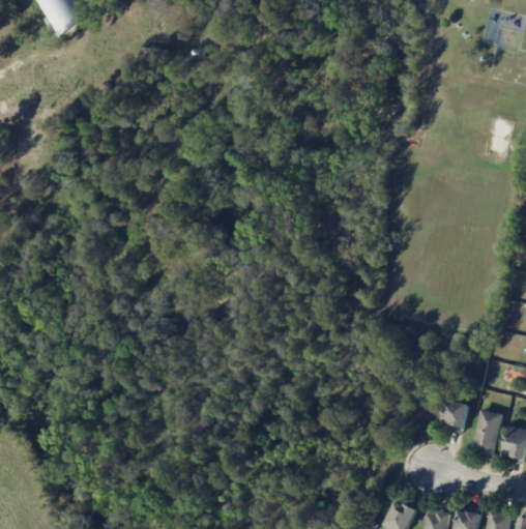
[(31,0),(51,38),(83,22),(70,0),(31,0)]
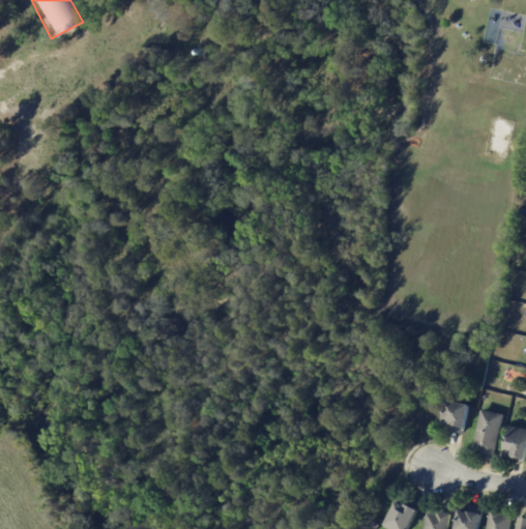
[(468,404),(463,428),(460,427),(459,433),(446,431),(447,425),(440,424),(445,400),(468,404)]
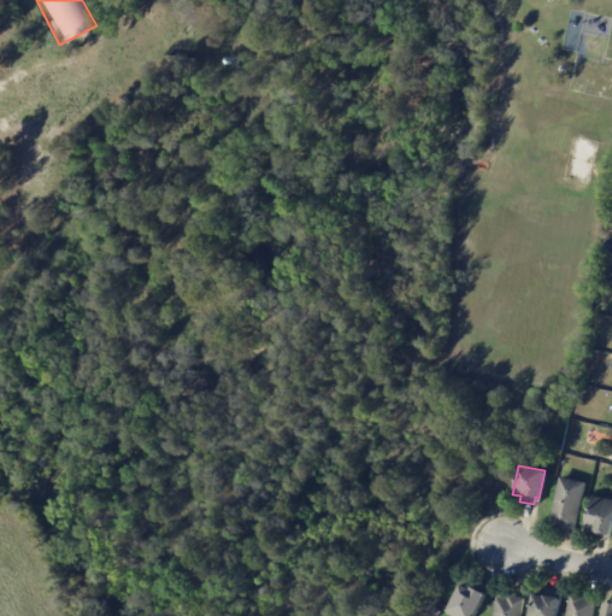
[(571,529),(558,527),(559,524),(548,522),(558,477),(583,482),(572,531),(571,529)]
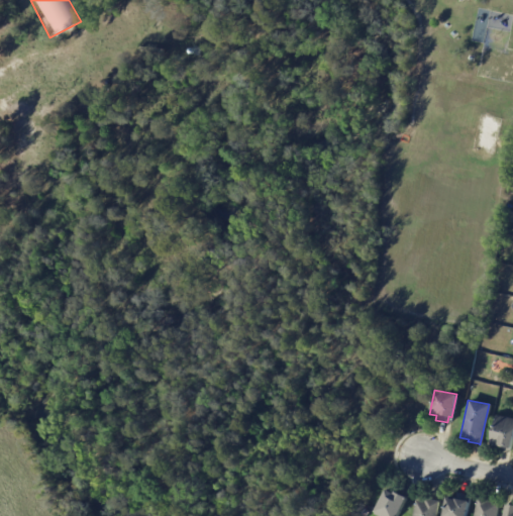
[(512,419),(512,437),(510,450),(489,446),(496,415),(512,419)]
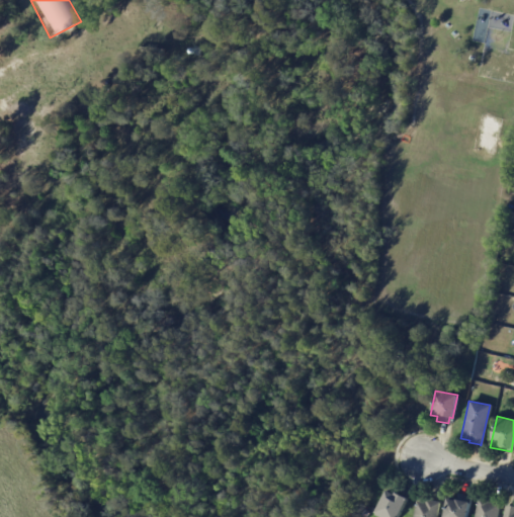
[(396,495),(396,496),(398,493),(409,500),(399,516),(374,516),(389,491),(396,495)]
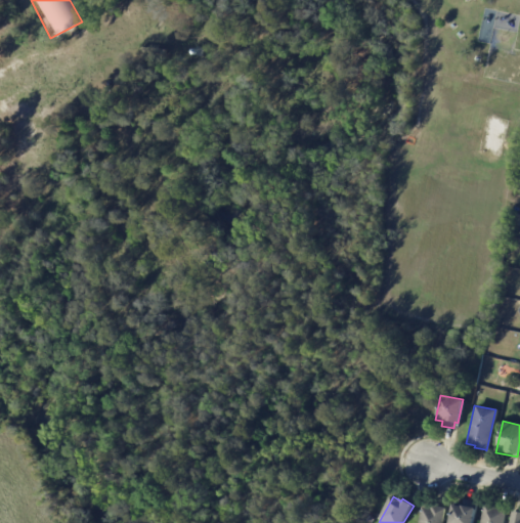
[(463,506),(474,508),(470,522),(448,522),(452,505),(462,507),(462,506),(463,506)]
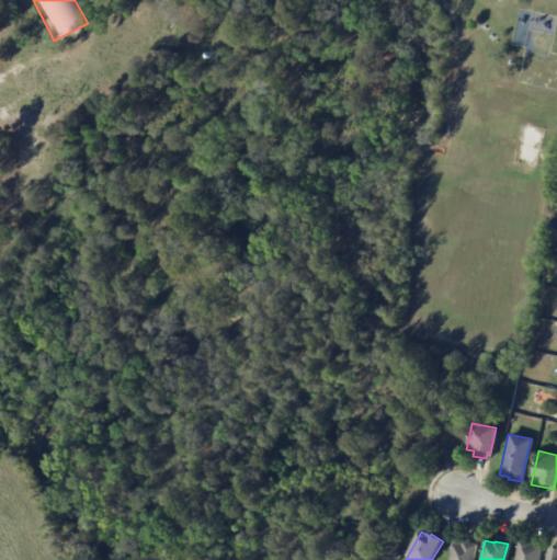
[(527,543),(530,543),(530,545),(541,547),(537,559),(513,559),(518,540),(527,543)]
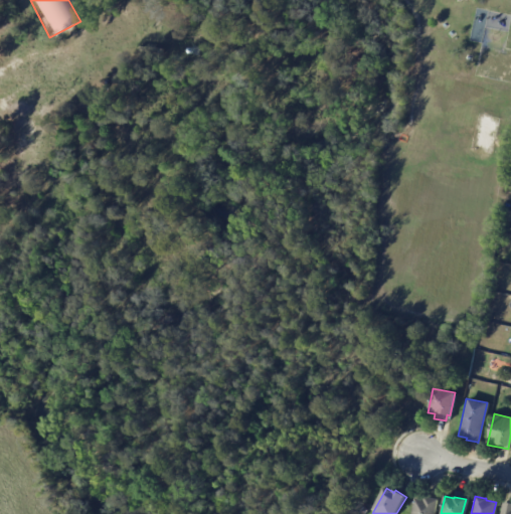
[(424,497),(436,499),(432,513),(409,513),(413,498),(422,500),(422,497),(424,497)]
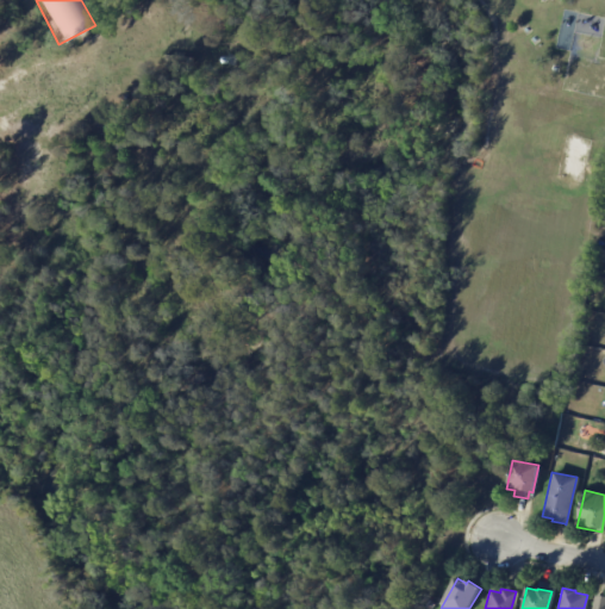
[(596,595),(604,596),(604,608),(592,608),(596,595)]
